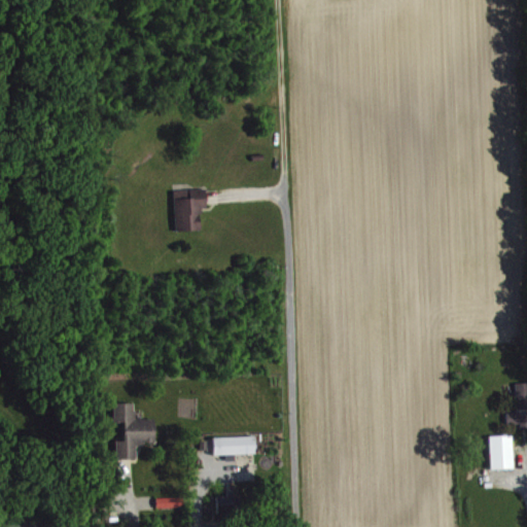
[(178,231),(203,230),(202,207),(209,207),(208,188),(176,189),(178,231)]
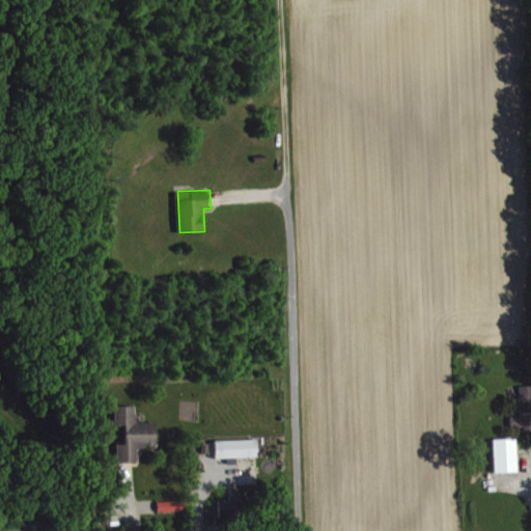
[(530,385),(522,386),(523,415),(513,415),(513,426),(528,426),(528,430),(530,430),(530,385)]
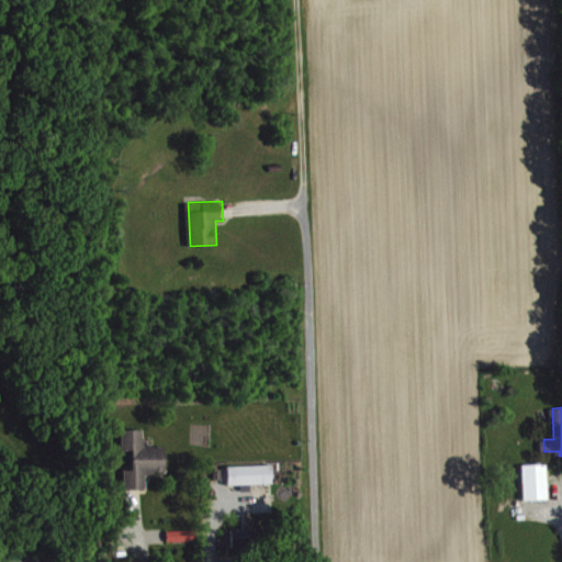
[(126,489),(148,489),(147,472),(167,472),(167,446),(147,446),(147,429),(123,429),(123,457),(134,457),(134,469),(125,469),(126,489)]
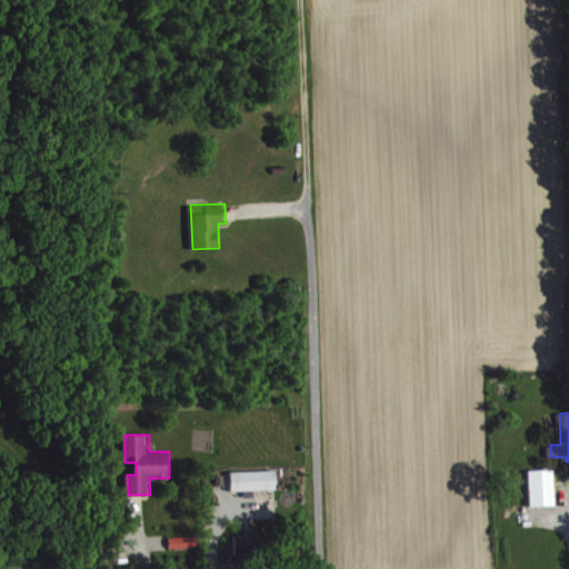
[(556,469),(531,470),(532,506),(557,505),(556,469)]
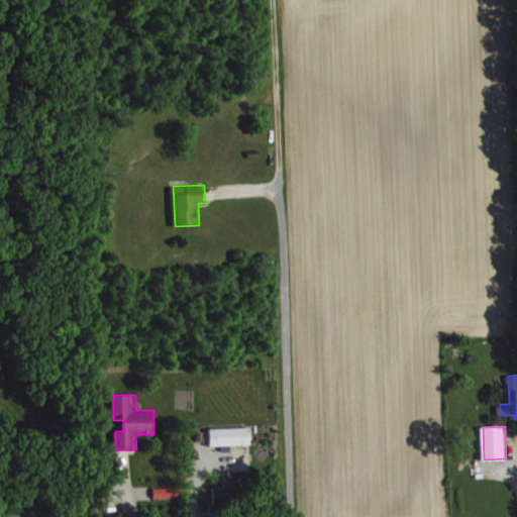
[(211,445),(253,444),(252,427),(211,428),(211,445)]
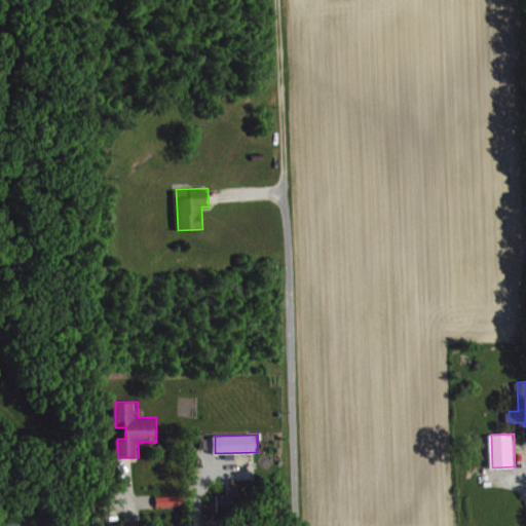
[(219,512),(242,513),(242,494),(219,494),(219,512)]
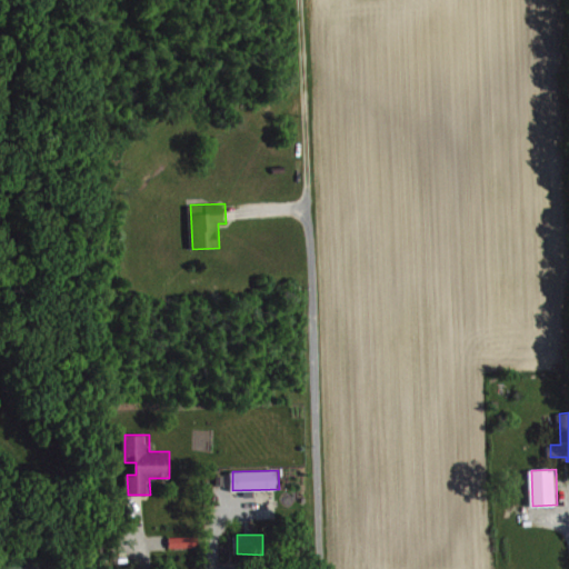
[(172,548),(201,547),(200,536),(172,537),(172,548)]
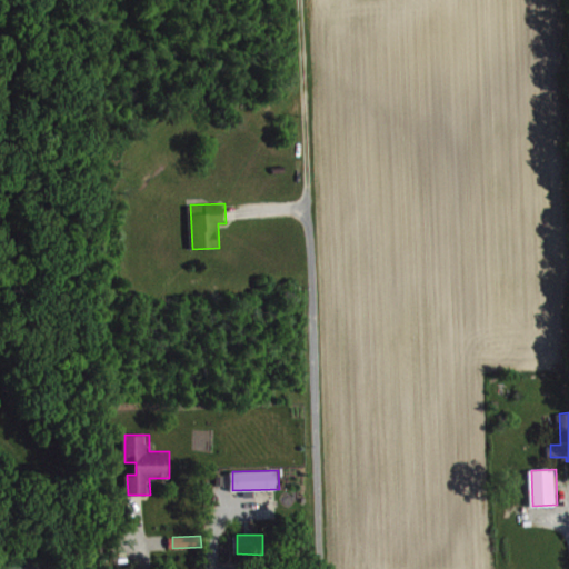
[(5,568),(30,568),(12,558),(5,568)]
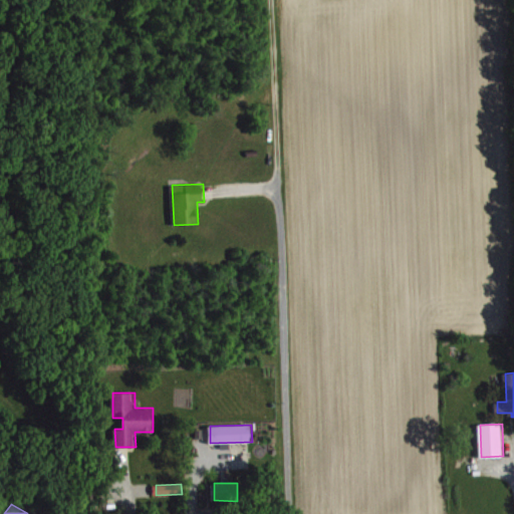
All buildings are outlined.
